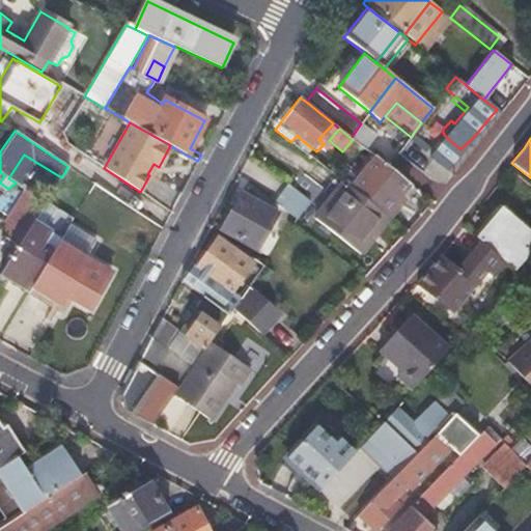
[(353,139),(346,146),(353,150),(358,143),(356,141),(353,139)]
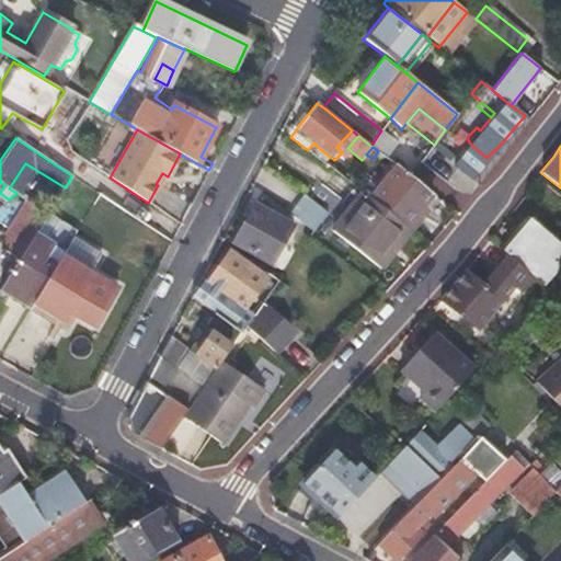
[(432,148),(421,162),(442,178),(453,163),(432,148)]
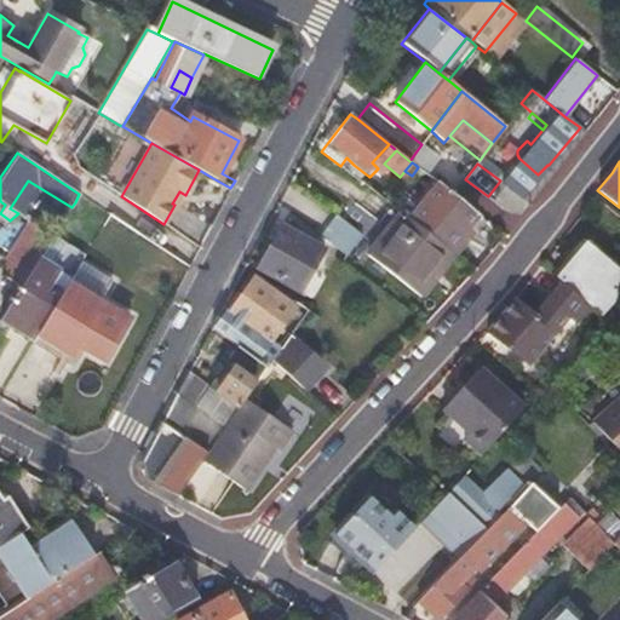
[(459,234),(476,213),(453,195),(448,190),(430,177),(423,184),(430,190),(409,219),(445,247),(447,250),(459,234)]
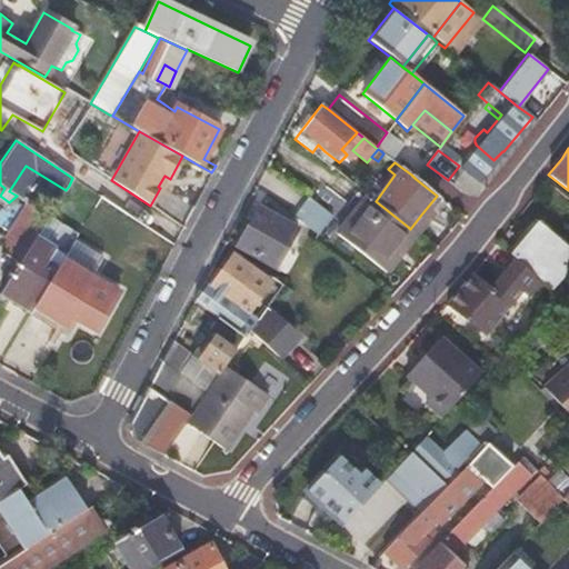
[(341,225),(390,263),(396,257),(389,251),(408,227),(376,201),(365,193),(341,225)]
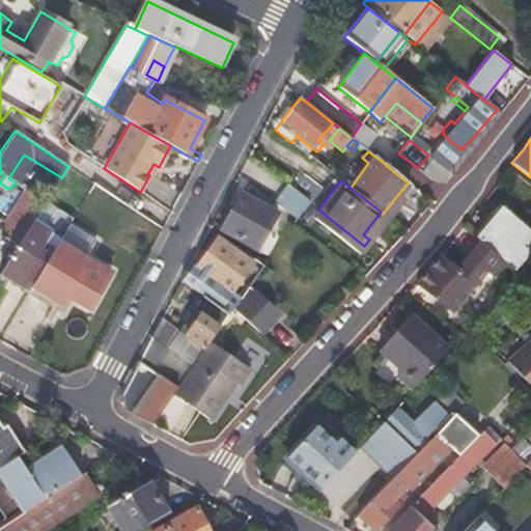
[(8,189),(0,183),(0,189),(4,193),(8,189)]
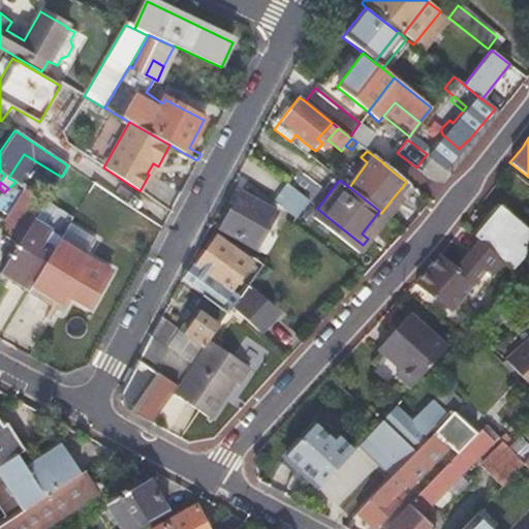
[(289,216),(293,220),(307,200),(288,186),(275,205),(289,216)]
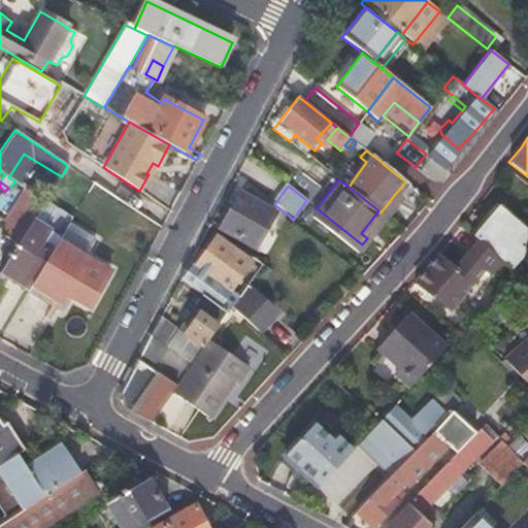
[(6,237),(19,245),(31,225),(33,221),(45,202),(27,190),(11,212),(19,218),(10,230),(6,237)]
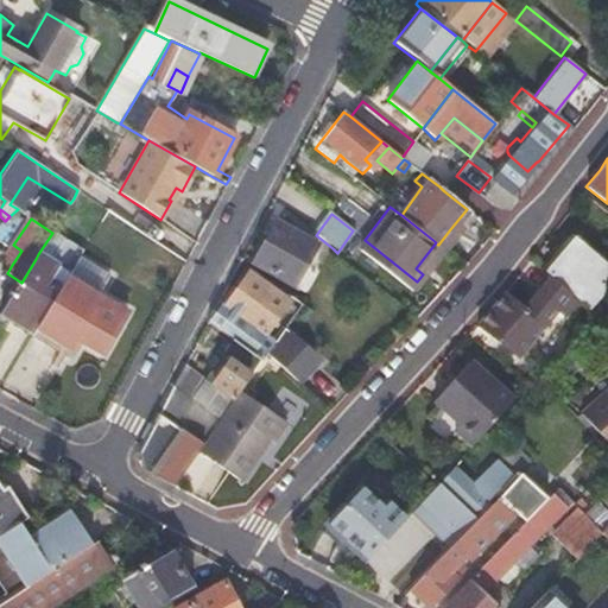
[(317,246),(276,221),(268,233),(252,263),(293,286),(317,246)]
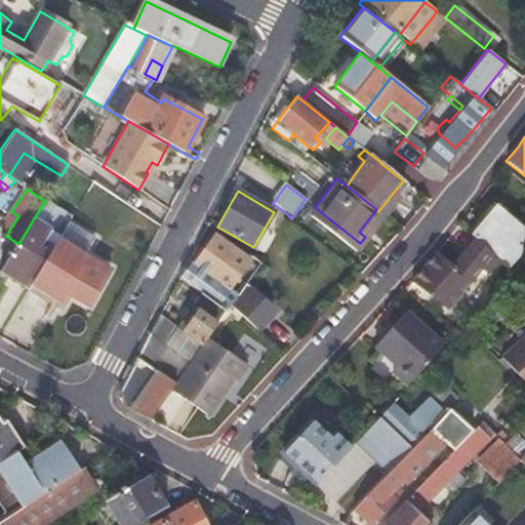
[(378,211),(382,213),(392,201),(389,198),(378,211)]
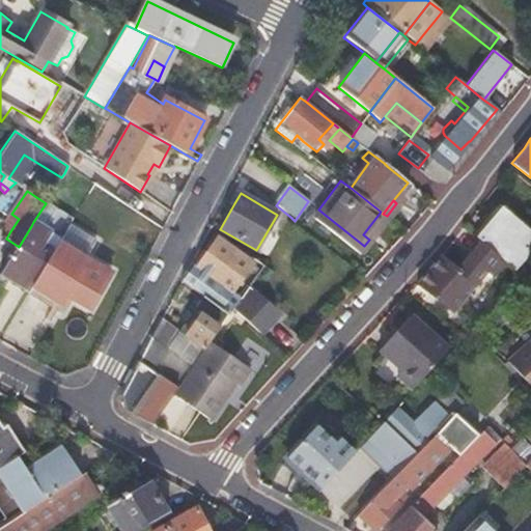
[(1,274),(30,291),(32,288),(58,244),(61,240),(62,238),(73,220),(46,202),(46,203),(33,222),(31,226),(19,247),(1,274)]
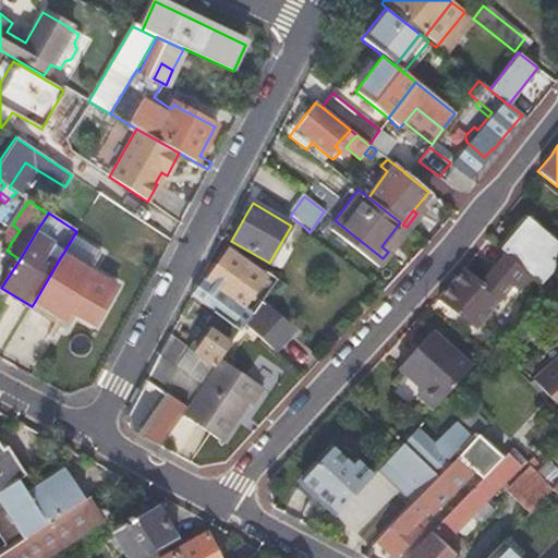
[(376,266),(383,258),(335,220),(328,229),(376,266)]
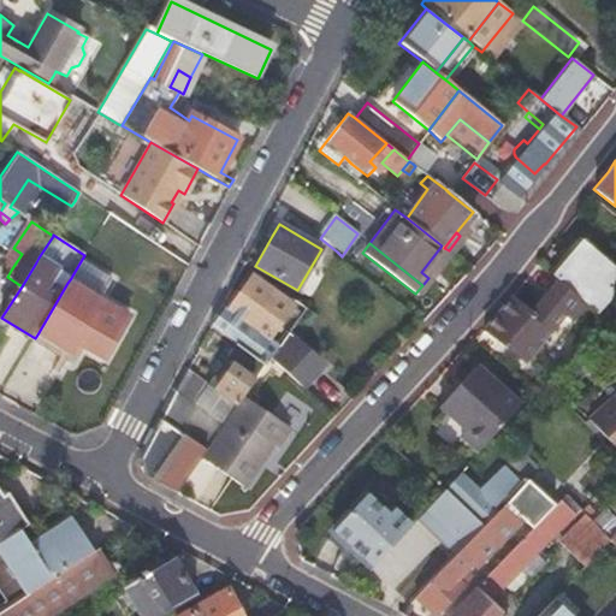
[(615,271),(584,243),(554,278),(556,280),(572,292),(582,302),(590,308),(615,277),(615,271)]
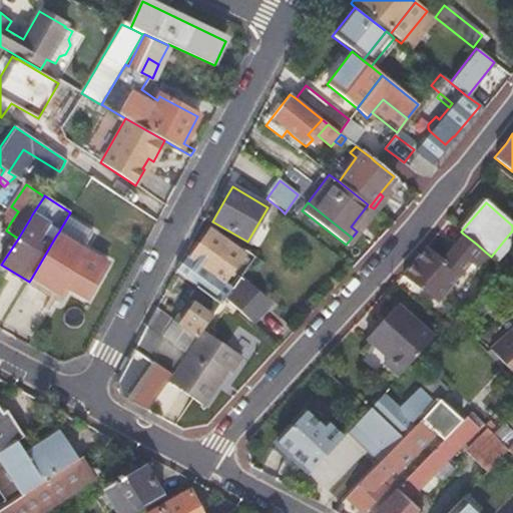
[(357,231),(374,208),(370,206),(368,204),(351,226),(357,231)]
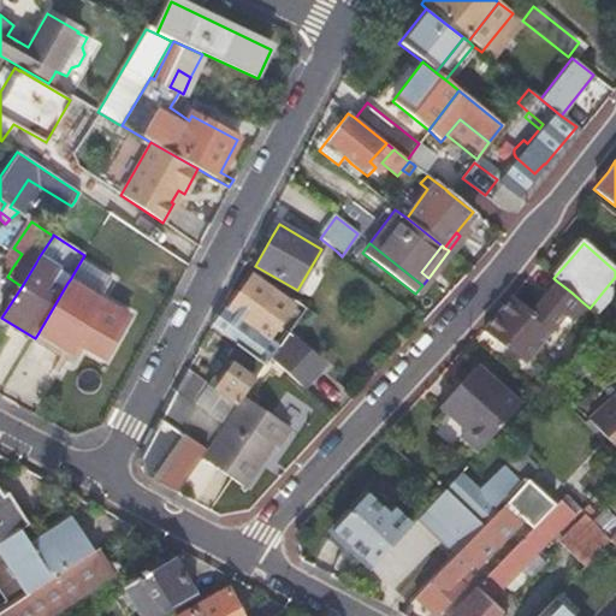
[(4,262),(12,268),(22,254),(13,248),(4,262)]
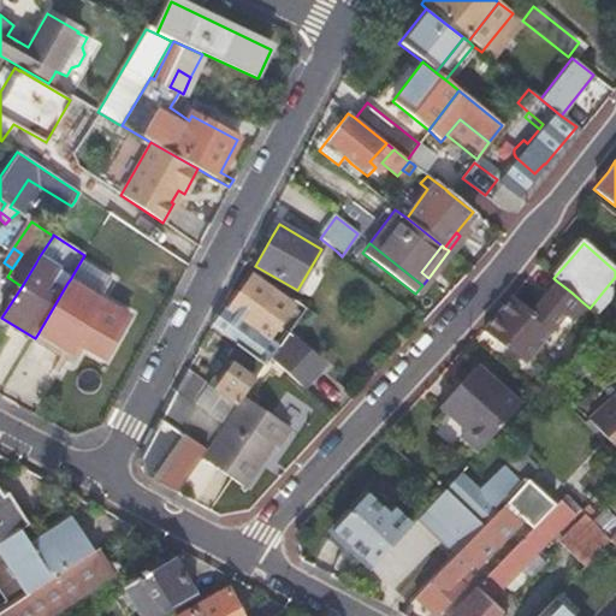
[(99,302),(102,295),(72,276),(71,278),(67,283),(99,302)]
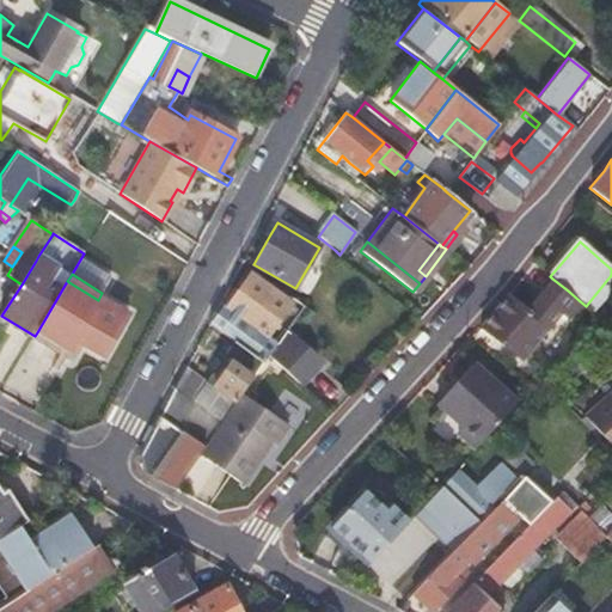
[(263,363),(268,357),(277,344),(267,337),(289,305),(250,275),(226,308),(222,306),(209,324),(238,344),(263,363)]
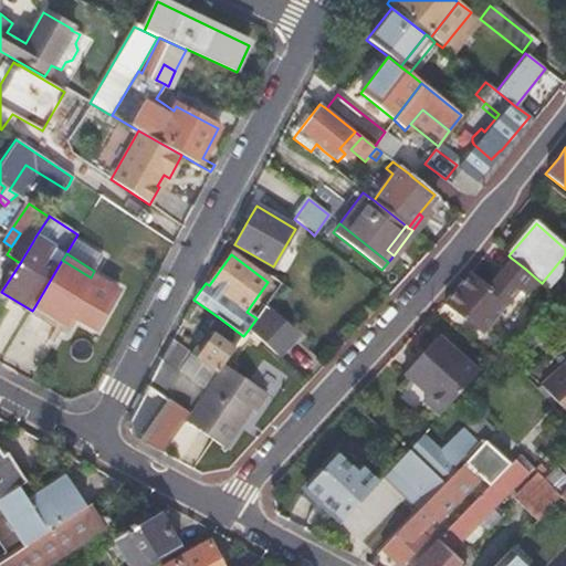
[(525,269),(511,258),(485,287),(468,273),(444,303),(481,332),(516,287),(523,293),(535,278),(525,269)]
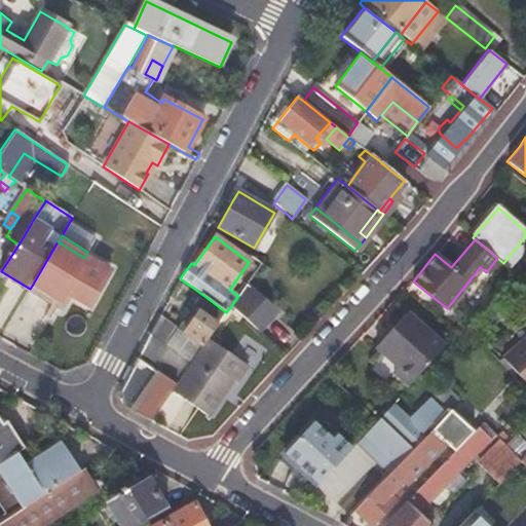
[(45,293),(60,302),(84,258),(58,241),(32,286),(30,289),(28,292),(41,300),(45,293)]
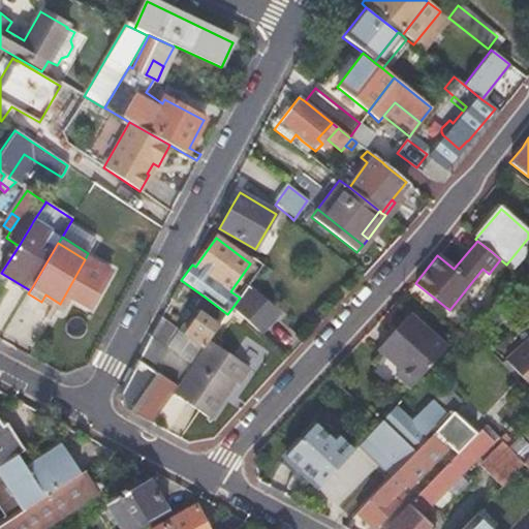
[(60,304),(66,307),(71,298),(90,309),(110,274),(85,259),(60,304)]
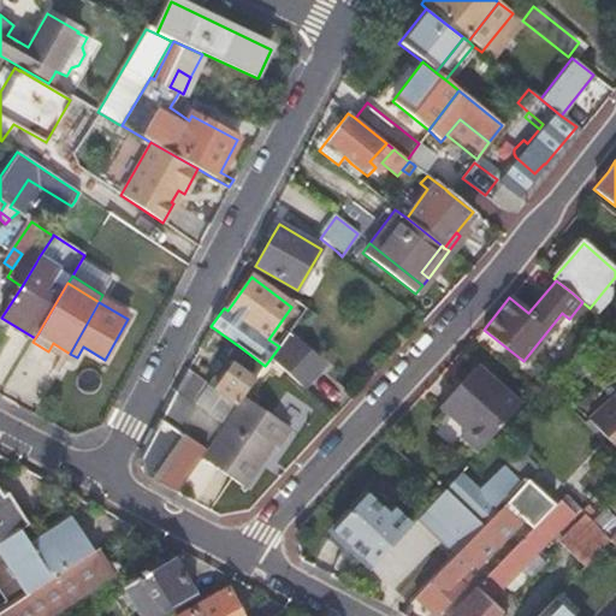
[(270,360),(303,390),(326,367),(289,333),(279,347),(270,360)]
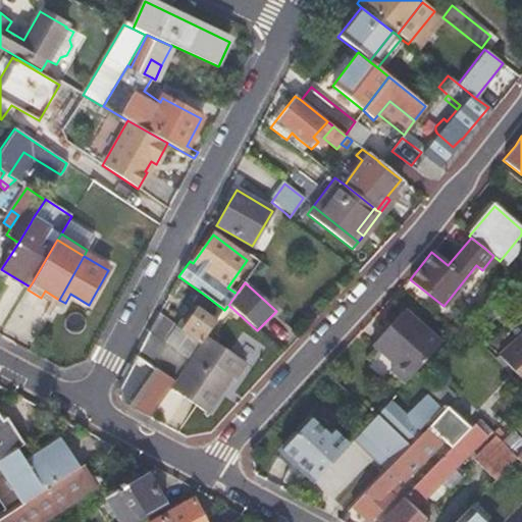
[(41,298),(56,306),(59,300),(45,291),(41,298)]
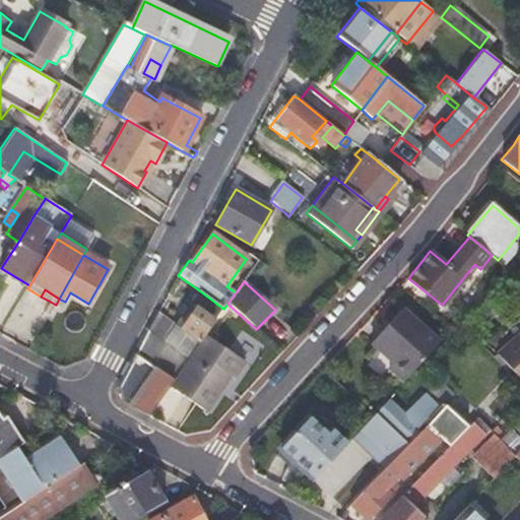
[(158,312),(149,329),(189,359),(205,335),(223,309),(202,293),(193,306),(196,308),(181,328),(158,312)]
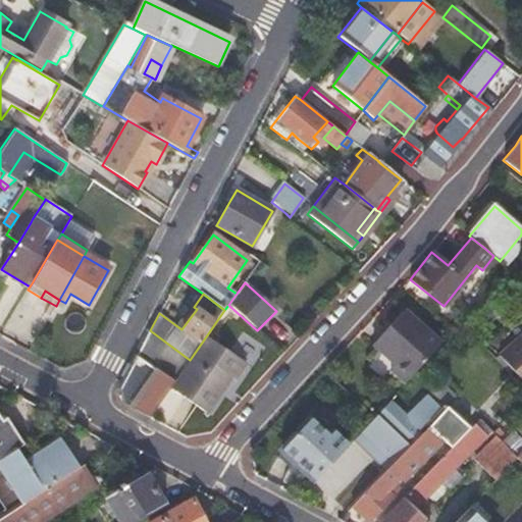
[(59,300),(56,306),(62,309),(65,303),(59,300)]
